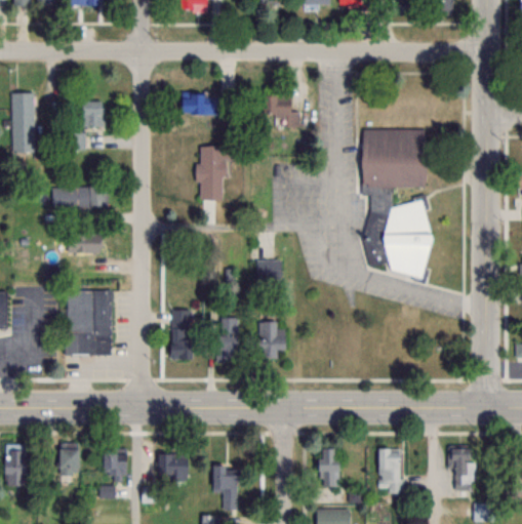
[(219,116),(219,92),(182,92),(182,116),(219,116)]
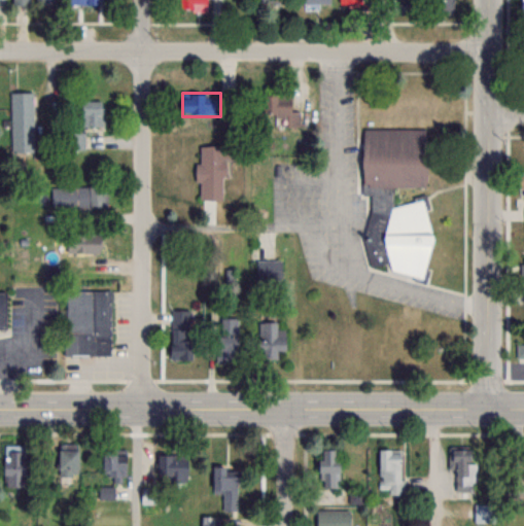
[(36,95),(13,95),(13,154),(36,154),(36,95)]
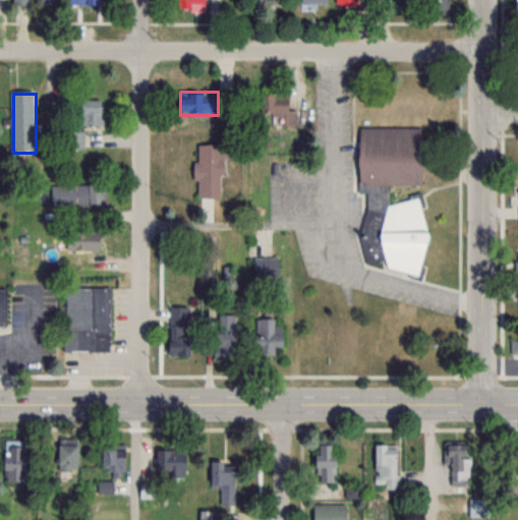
[(290,95),(262,95),(262,117),(277,117),(277,127),(299,127),(299,111),(290,111),(290,95)]
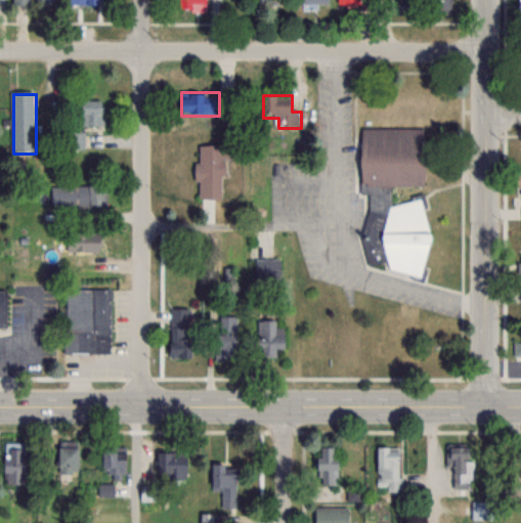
[(104,102),(81,101),(80,132),(70,132),(70,150),(86,150),(86,127),(103,128),(104,102)]
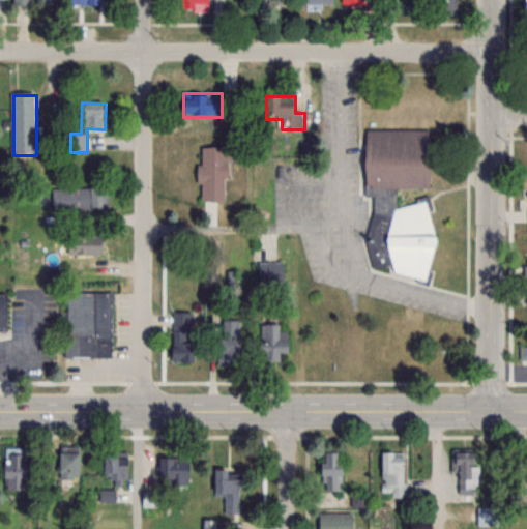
[(431,188),(431,131),(367,130),(367,197),(376,197),(376,216),(389,217),(389,276),(432,277),(432,204),(398,204),(398,188),(431,188)]
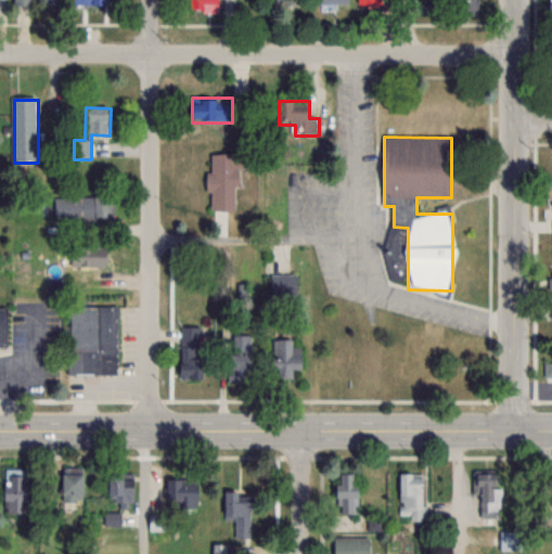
[(212,156),(212,211),(236,211),(238,170),(251,170),(251,156),(212,156)]
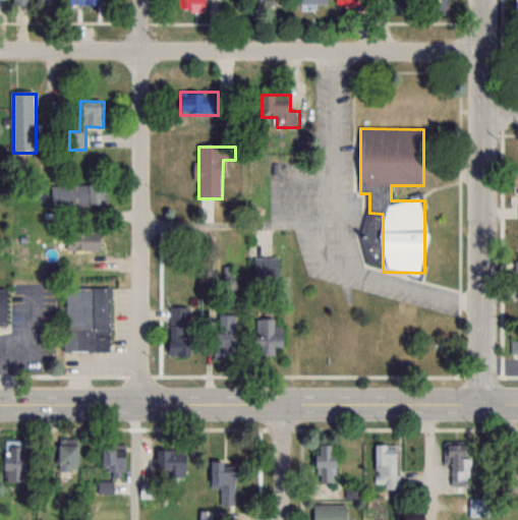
[(110,207),(110,186),(54,186),(54,207),(110,207)]
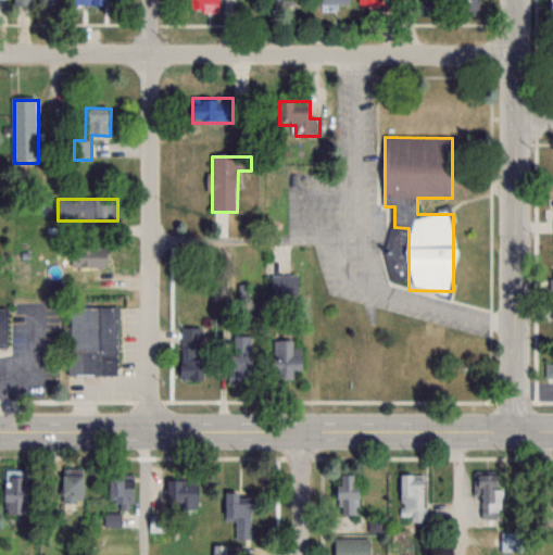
[(108,267),(108,247),(72,247),(72,267),(108,267)]
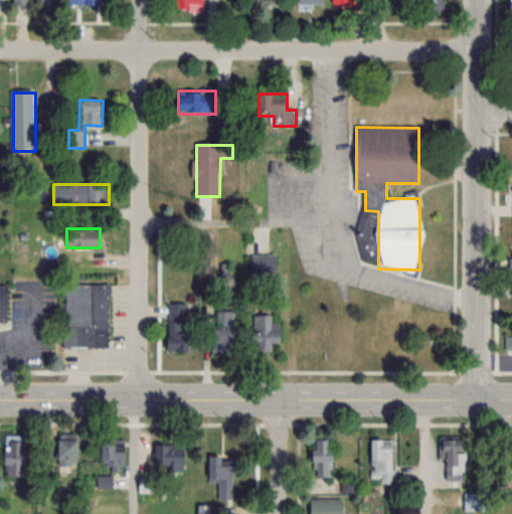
[(277,274),(277,254),(252,254),(252,274),(277,274)]
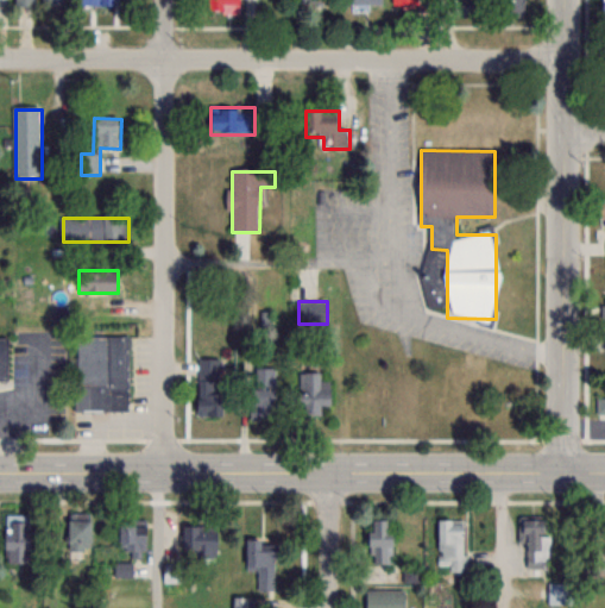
[(131,337),(76,336),(76,411),(131,411),(131,337)]
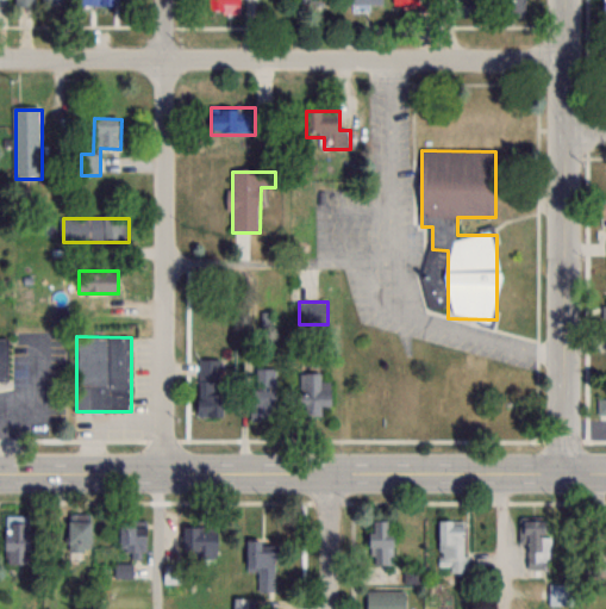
[(224,417),(224,360),(199,360),(199,417),(224,417)]
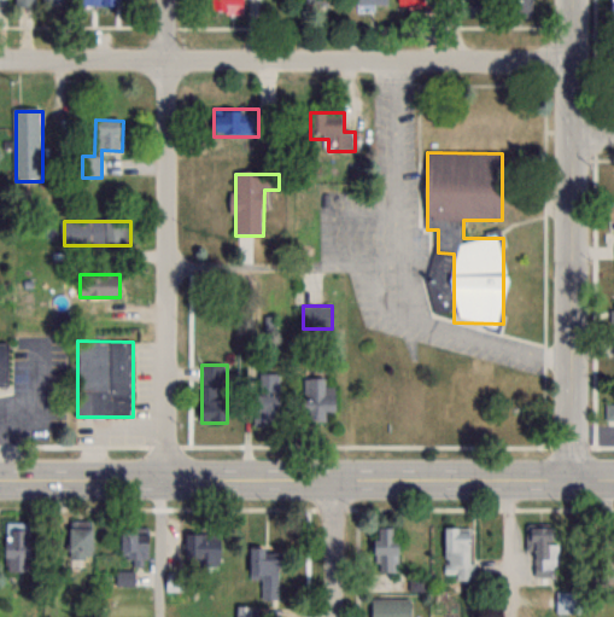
[(258,425),(280,425),(280,374),(258,374),(258,425)]
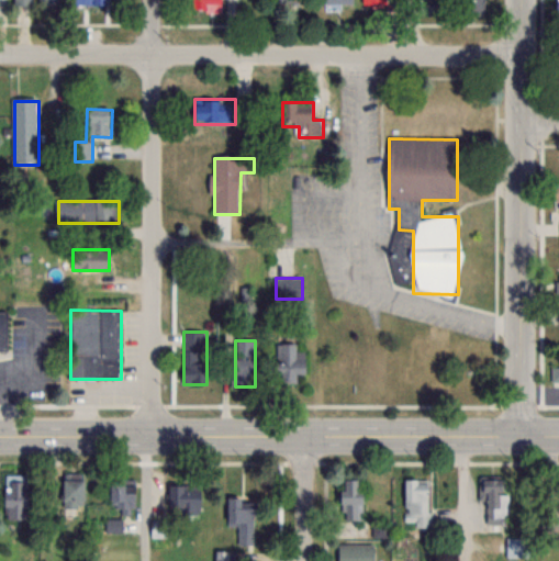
[(277,383),(297,384),(297,373),(305,374),(305,352),(298,352),(298,343),(277,343),(277,383)]
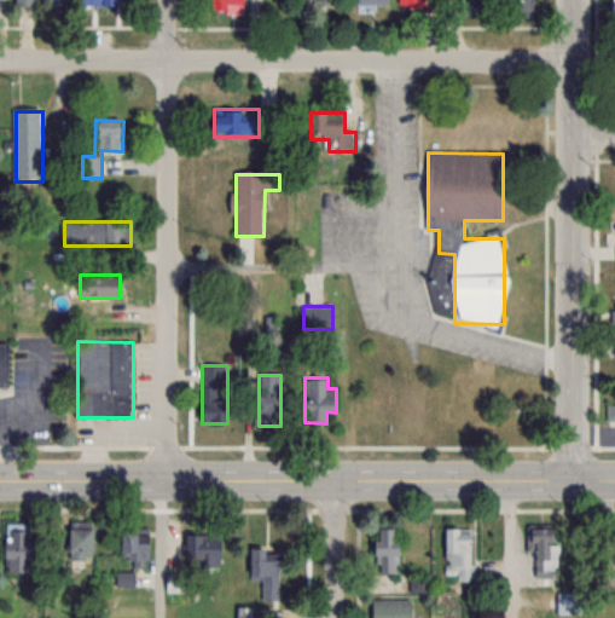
[(93,560),(93,523),(70,523),(70,560),(93,560)]
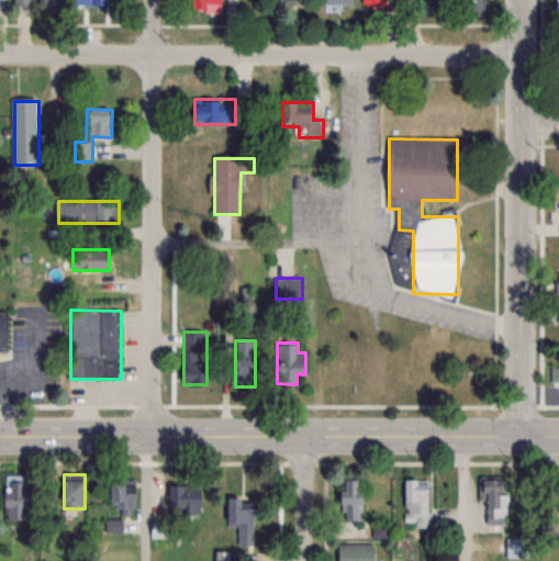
[(4,519),(28,519),(28,475),(4,475),(4,519)]
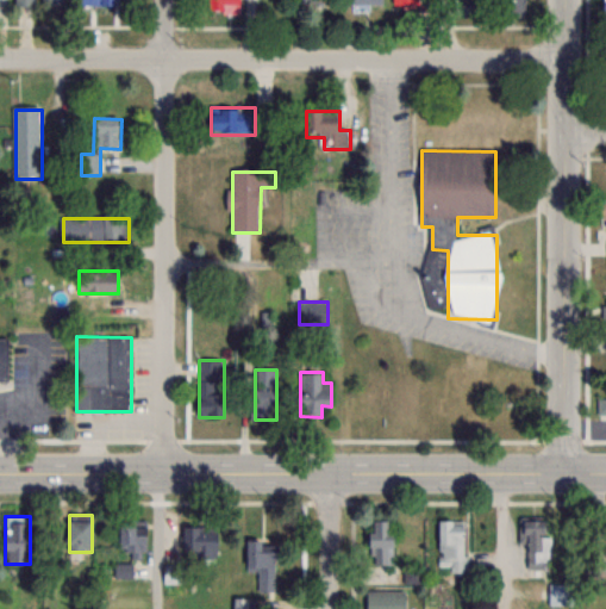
[(526,520),(526,569),(555,569),(555,535),(547,535),(547,520),(526,520)]
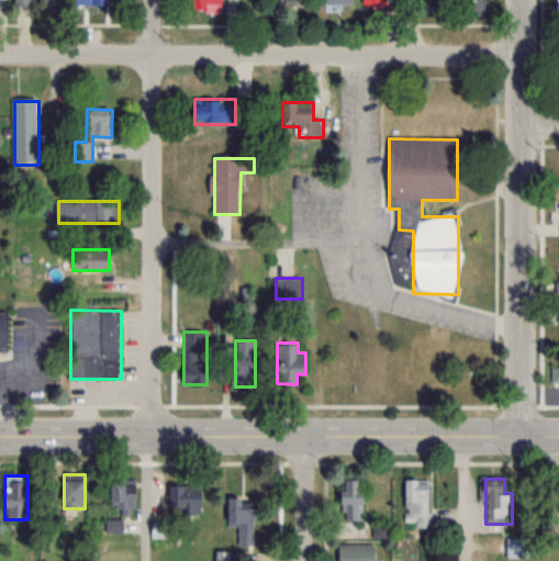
[(111,508),(137,508),(137,480),(111,480),(111,508)]
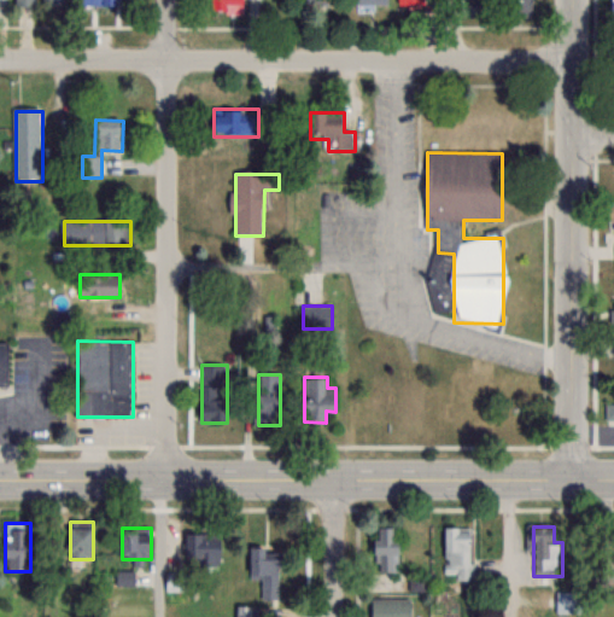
[(446,575),(460,575),(460,581),(475,581),(475,528),(446,528),(446,575)]
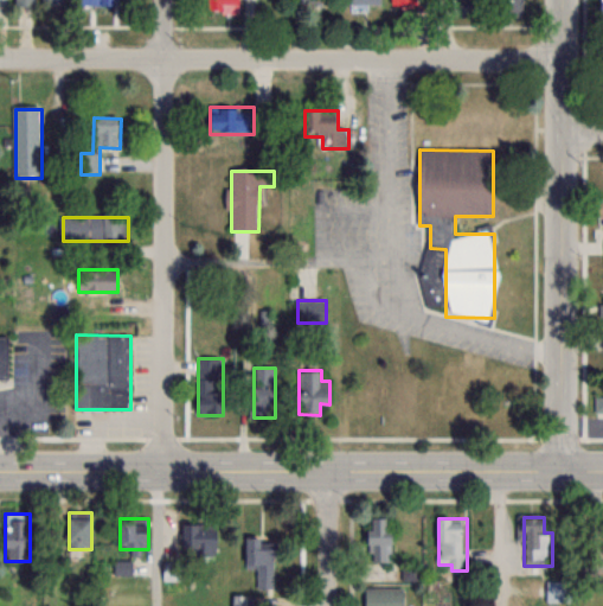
[(391,520),(369,520),(369,562),(391,562),(391,520)]
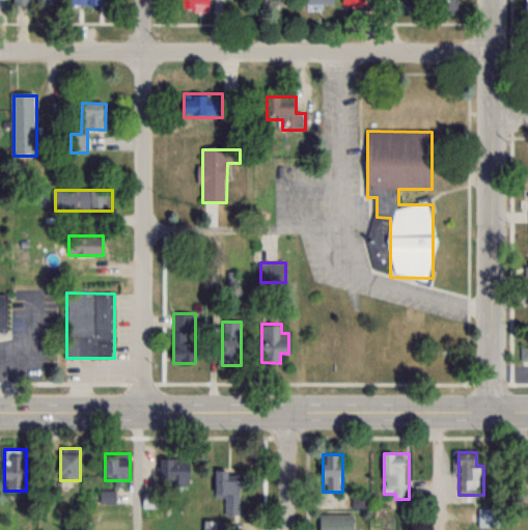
[(191,486),(191,458),(161,458),(161,486),(191,486)]
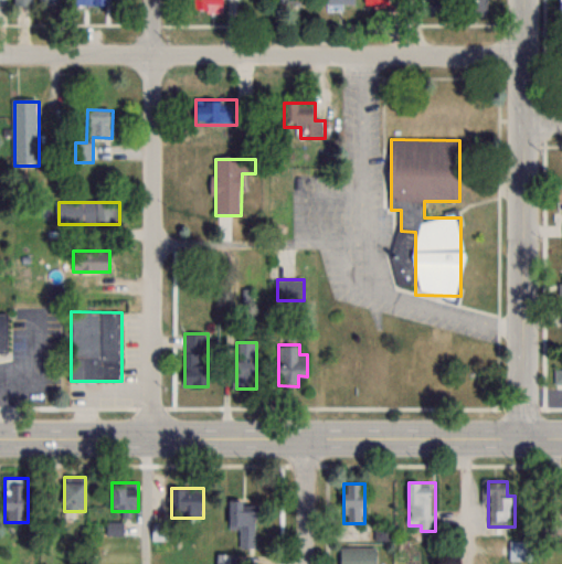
[(230,501),(230,530),(241,530),(241,547),(257,547),(257,501),(230,501)]
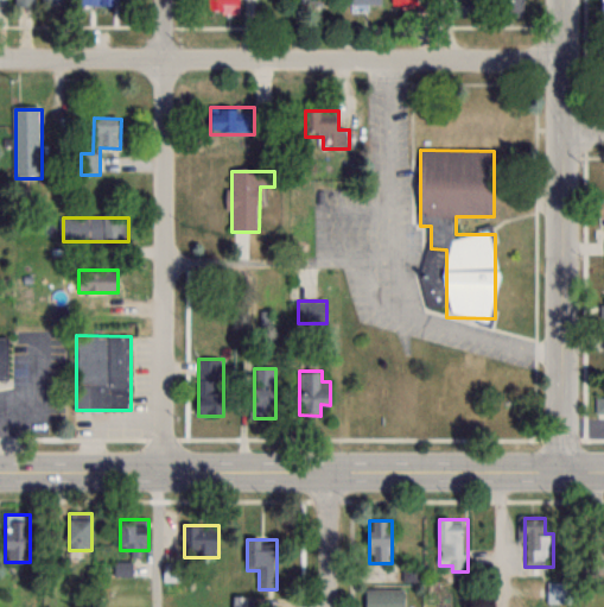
[(118,575),(133,575),(133,563),(118,563),(118,575)]
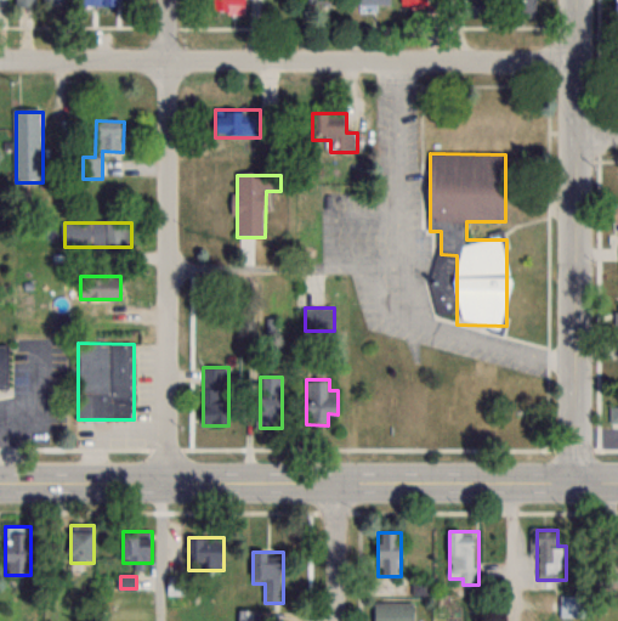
[(170,577),(170,596),(190,596),(190,577),(170,577)]
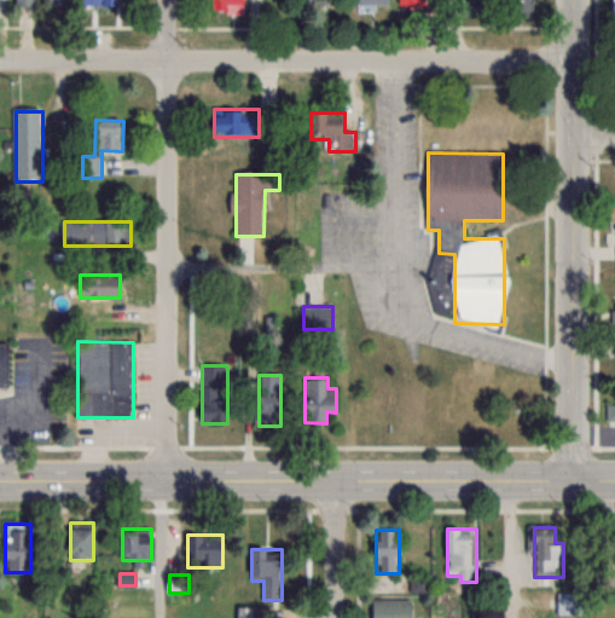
[(412,617),(413,600),(373,600),(373,617),(412,617)]
